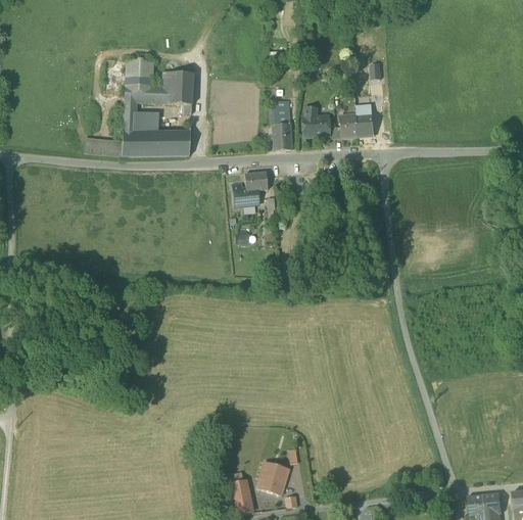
[(317,14),(319,20),(328,18),(326,12),(317,14)]
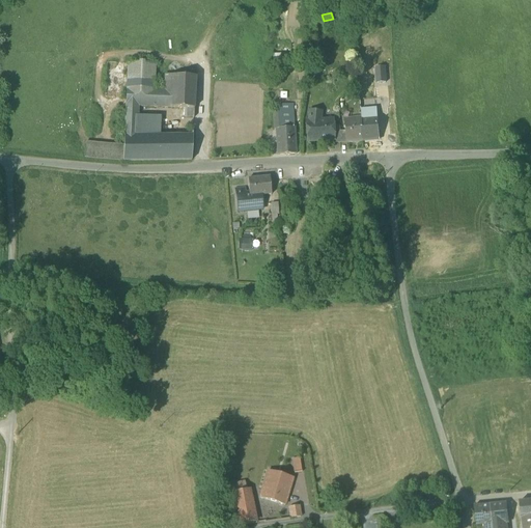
[(127,60),(127,86),(154,87),(156,61),(127,60)]
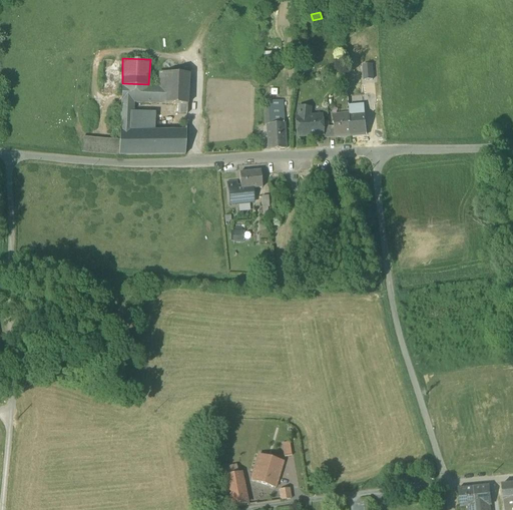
[(175,102),(187,102),(188,72),(159,70),(158,85),(165,85),(165,101),(175,102)]
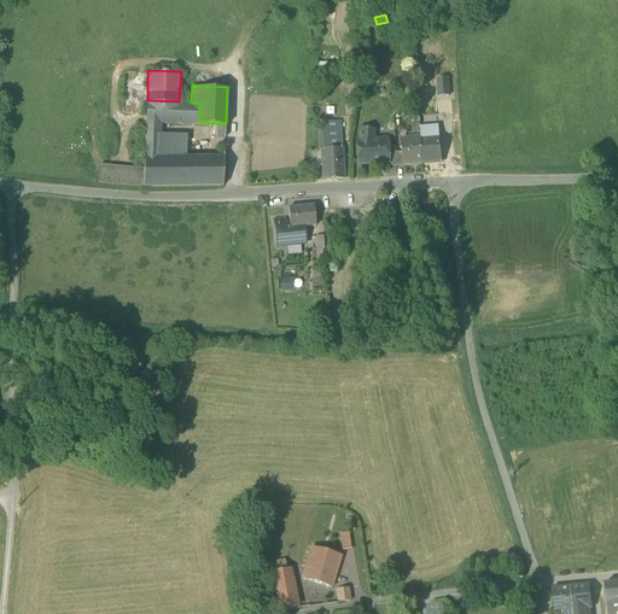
[(147,100),(146,120),(161,121),(199,122),(199,103),(191,103),(179,101),(147,100)]
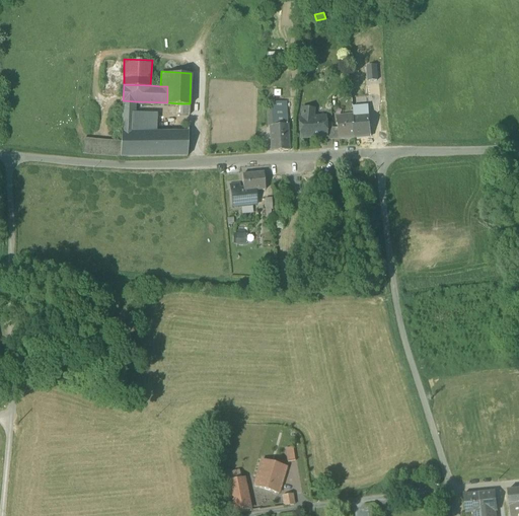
[(268,107),(269,124),(270,124),(270,123),(288,122),(287,99),(273,99),(273,107),(268,107)]
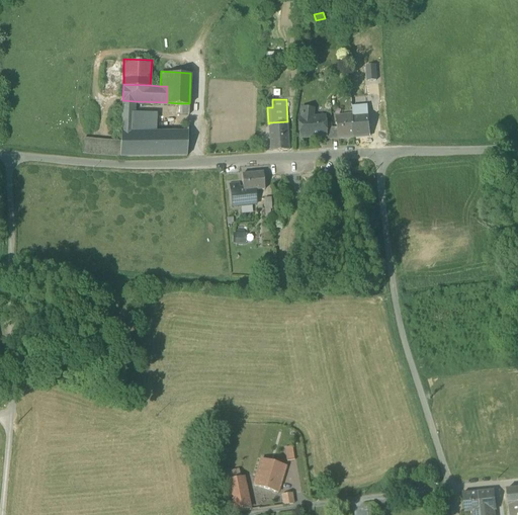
[(122,100),(121,130),(134,130),(135,111),(135,101),(122,100)]
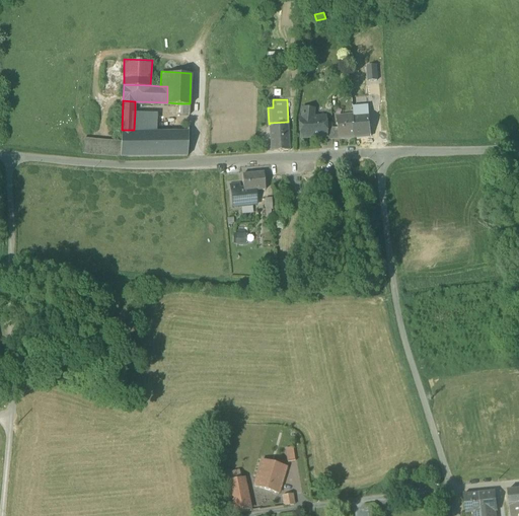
[(177,112),(189,113),(190,103),(177,103),(177,112)]
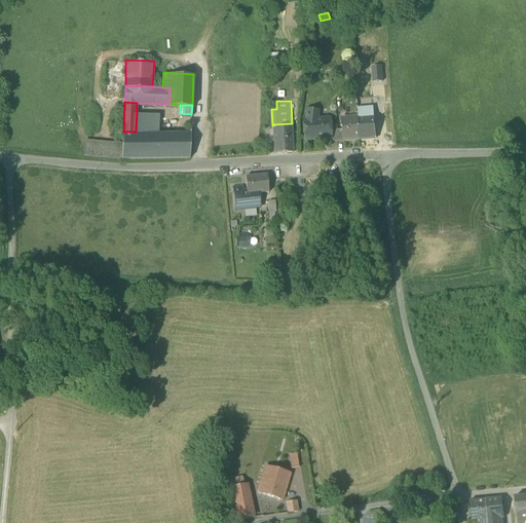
[(374,105),(358,106),(359,114),(374,113),(374,105)]
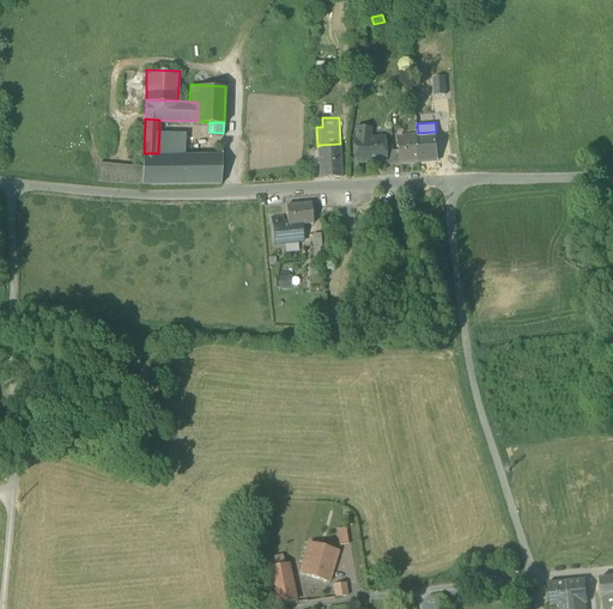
[(369,158),(370,159),(375,159),(376,158),(383,158),(384,158),(383,144),(383,136),(368,138),(369,127),(359,127),(359,126),(358,126),(357,132),(356,134),(357,134),(357,138),(354,139),(354,140),(356,159),(369,159),(369,158)]
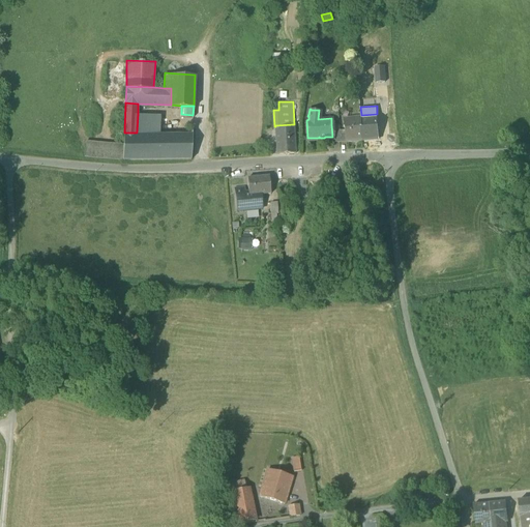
[(158,114),(138,114),(137,133),(158,133),(158,114)]
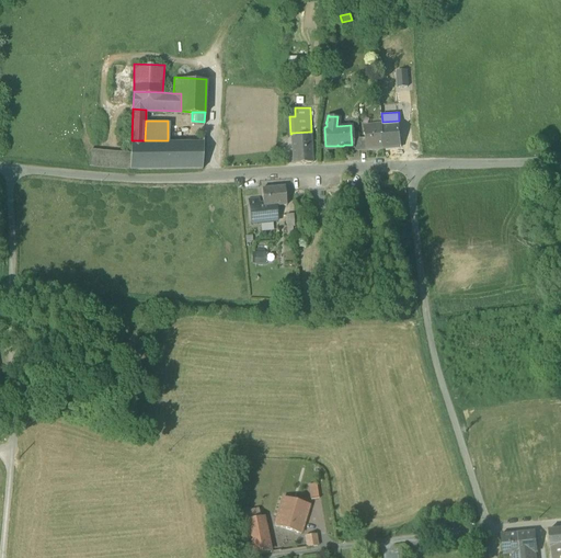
[(401,145),(399,121),(382,122),(385,139),(384,139),(384,146),(384,147),(401,145)]
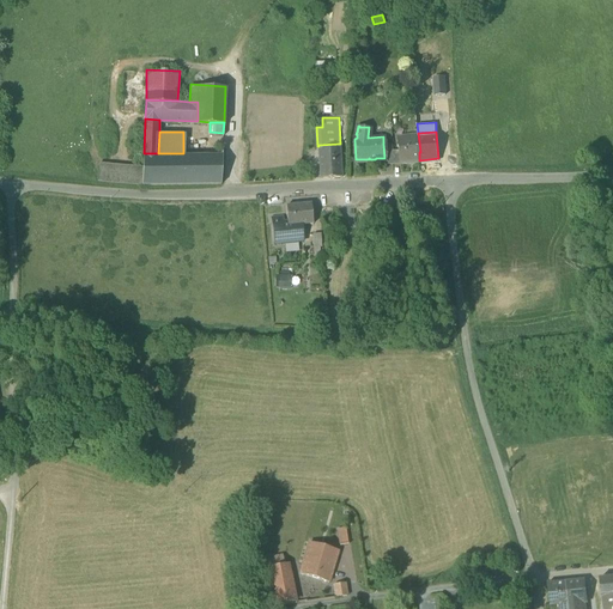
[(400,162),(419,159),(419,152),(420,152),(418,133),(396,134),(399,148),(400,162)]
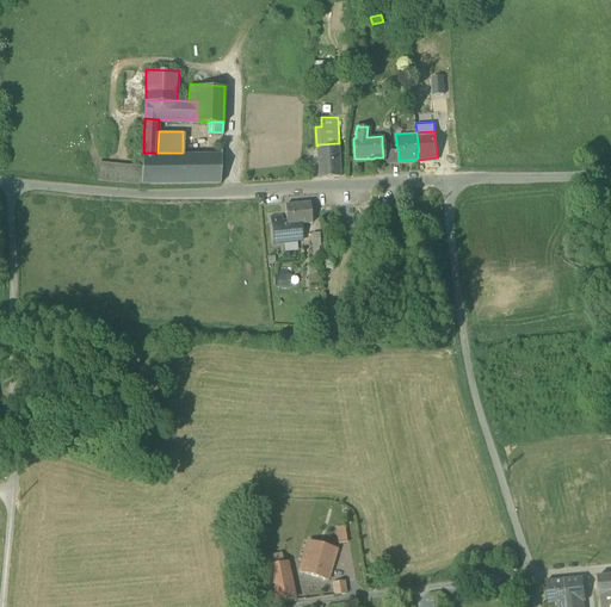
[(318,146),(320,175),(341,174),(339,143),(318,144),(318,146)]
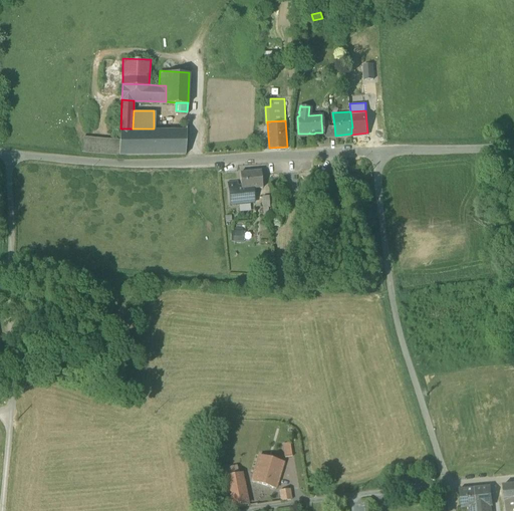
[(154,129),(133,129),(120,129),(119,139),(119,154),(186,153),(187,129),(154,129)]
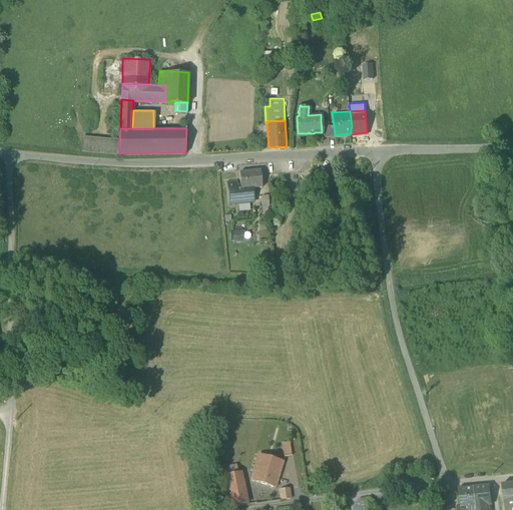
[(239,170),(240,183),(240,187),(252,186),(262,185),(261,168),(239,170)]
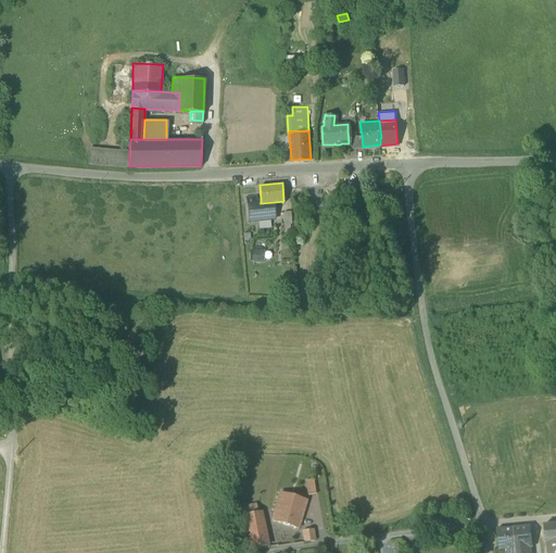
[(275,217),(274,202),(261,203),(261,199),(256,199),(256,195),(247,196),(249,220),(275,217)]
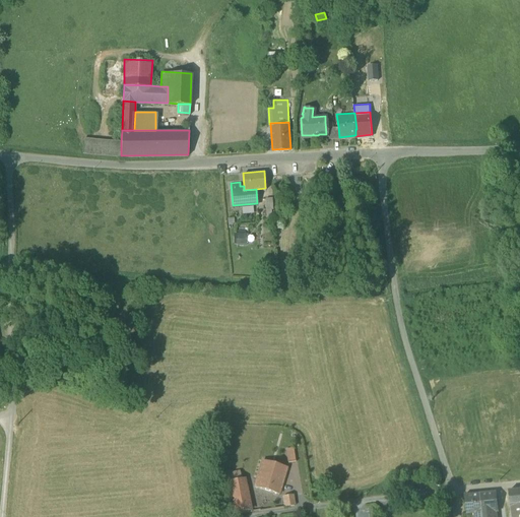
[(287,447),(289,461),(296,460),(294,446),(287,447)]
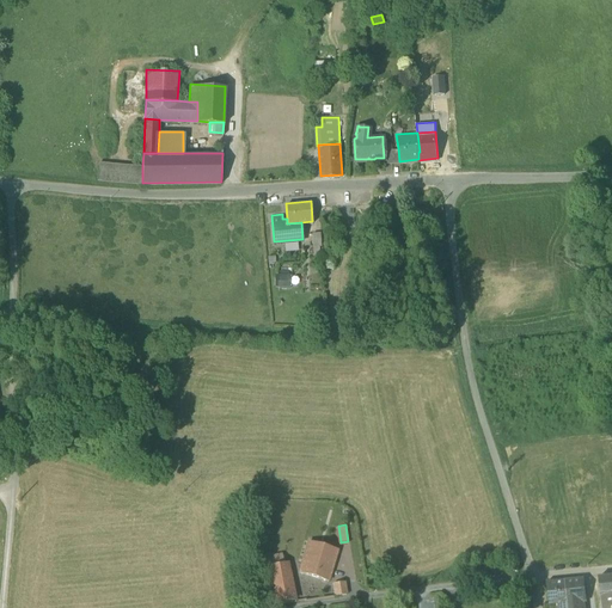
[(301,572),(329,579),(338,547),(311,540),(301,572)]
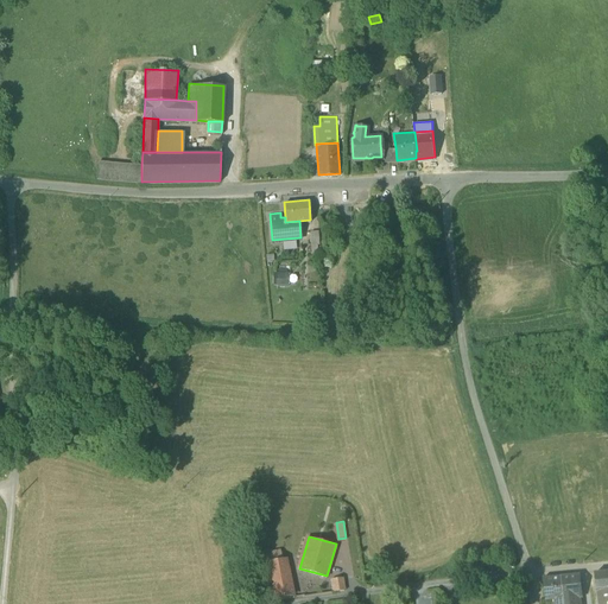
[(265,560),(273,599),(291,595),(282,555),(265,560)]
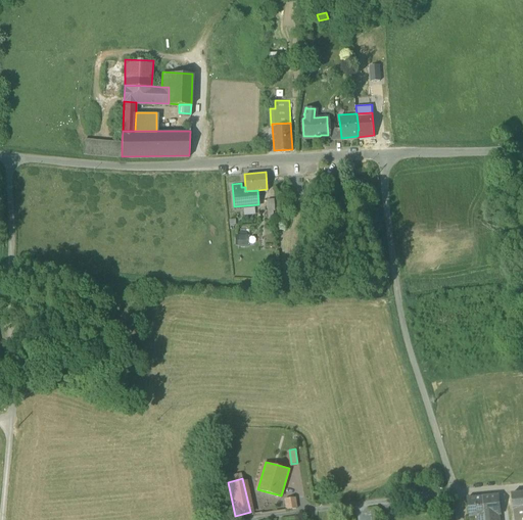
[(522,490),(511,491),(514,508),(522,506),(522,490)]
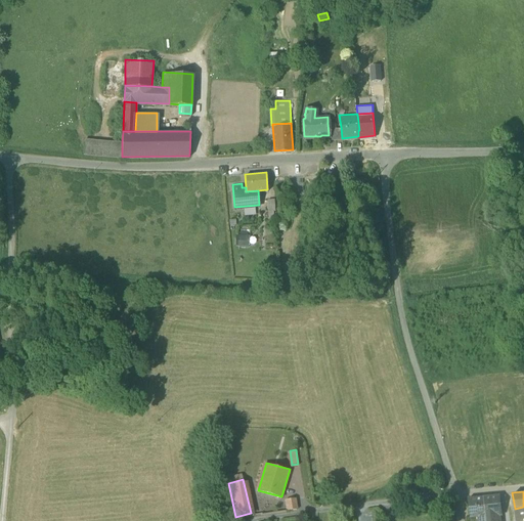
[(498,493),(484,495),(486,520),(499,520),(499,519),(498,519),(497,513),(499,513),(501,513),(498,493)]
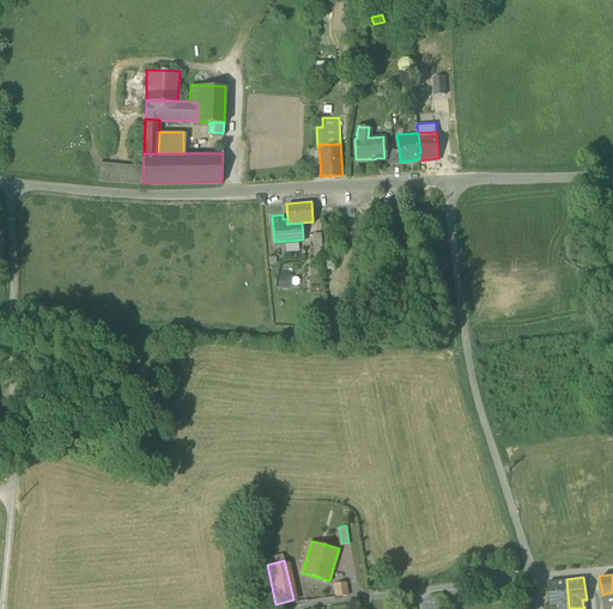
[(557,608),(569,608),(566,579),(547,580),(551,603),(557,602),(557,608)]
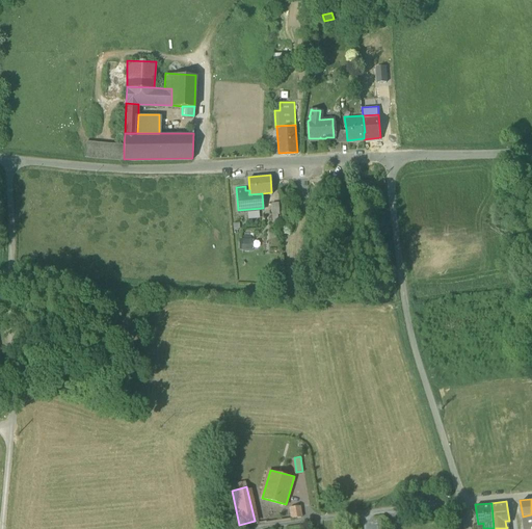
[(290,506),(292,516),(302,513),(300,504),(290,506)]
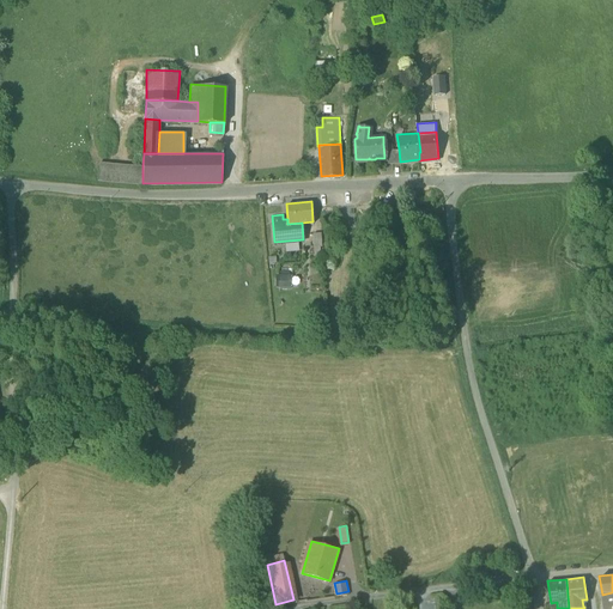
[(612,608),(612,597),(612,592),(602,595),(604,608),(612,608)]
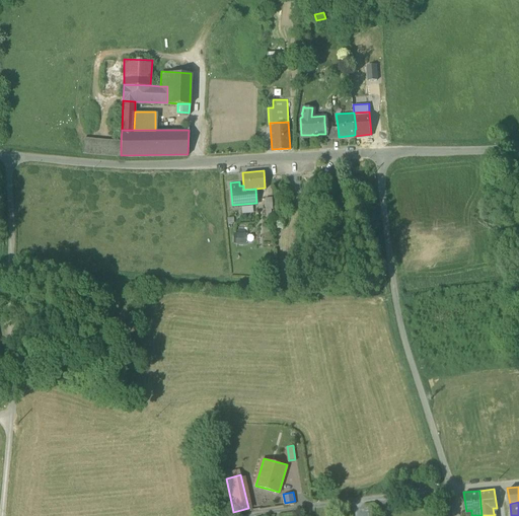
[(213,507),(215,515),(222,515),(220,505),(213,507)]
